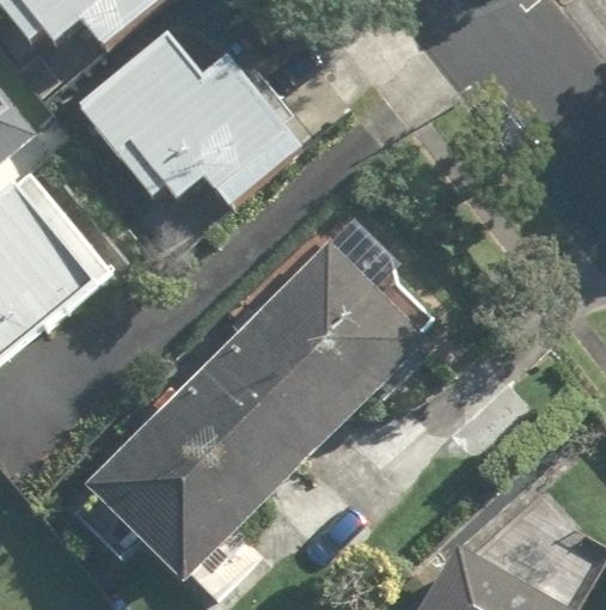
[(0,23),(11,16),(32,41),(47,29),(57,42),(81,19),(108,47),(166,0),(0,0),(0,23)]
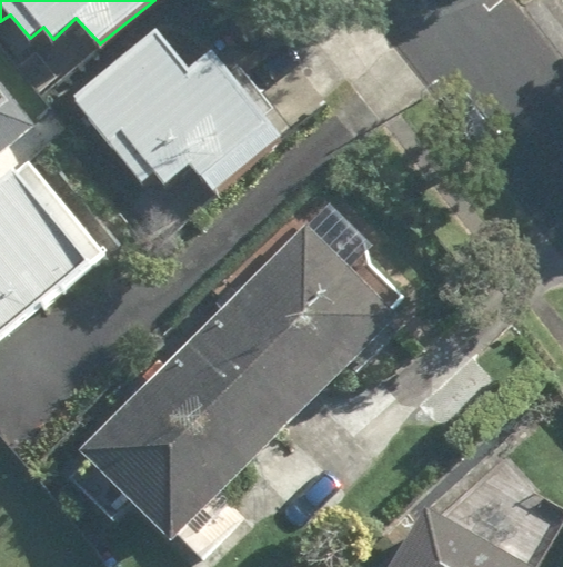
[(192,168),(215,196),(284,137),(213,55),(193,72),(163,37),(129,66),(121,57),(74,97),(148,181),(157,173),(169,188),(192,168)]
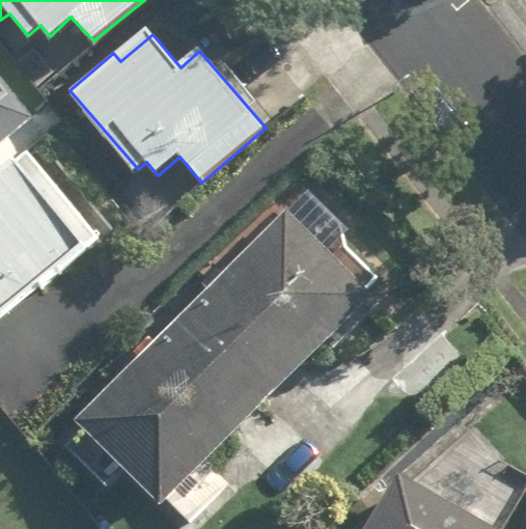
[(0,151),(39,121),(0,71),(0,151)]
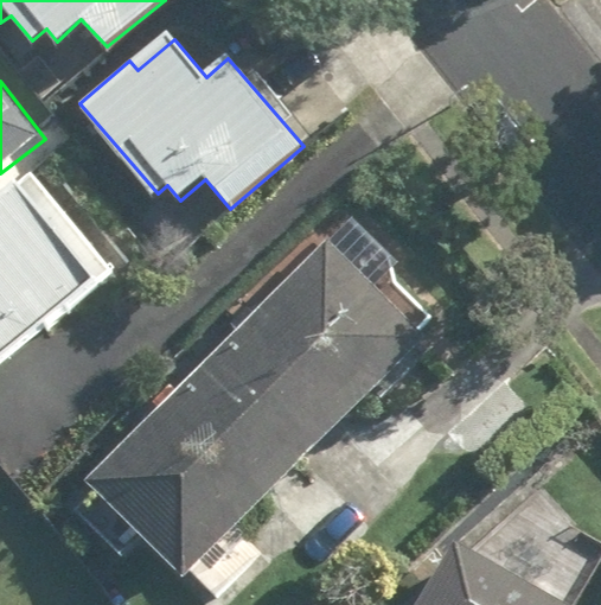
[(0,360),(112,273),(30,169),(0,191),(0,360)]
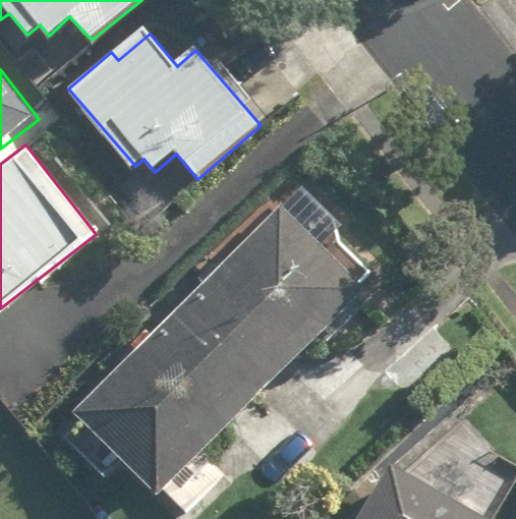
[(157,489),(366,291),(358,282),(366,274),(327,232),(319,240),(281,200),(78,407),(157,489)]
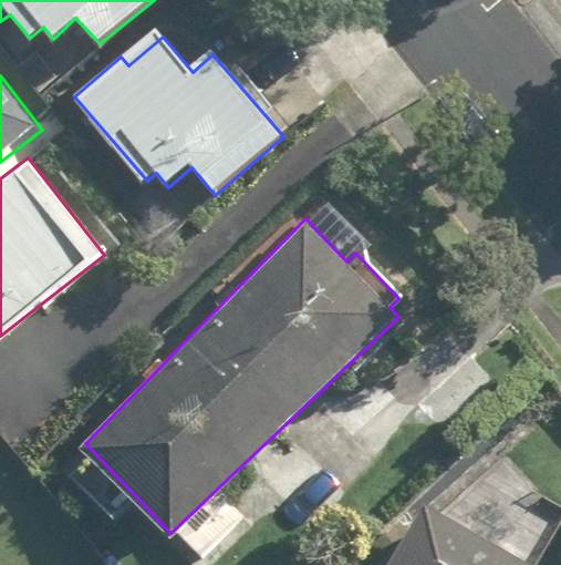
[(520,564),(424,509),(391,564),(520,564)]
